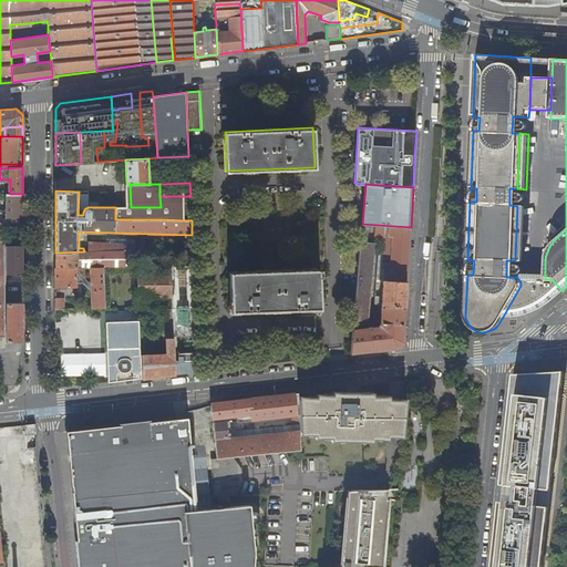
[(6,194),(6,222),(22,222),(22,215),(22,203),(22,194),(10,194),(6,194)]
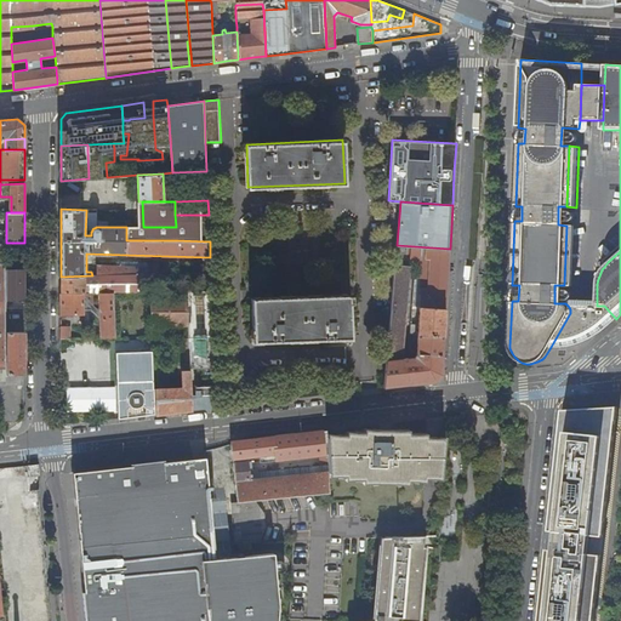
[(175,215),(176,227),(177,240),(210,241),(209,215),(175,215)]
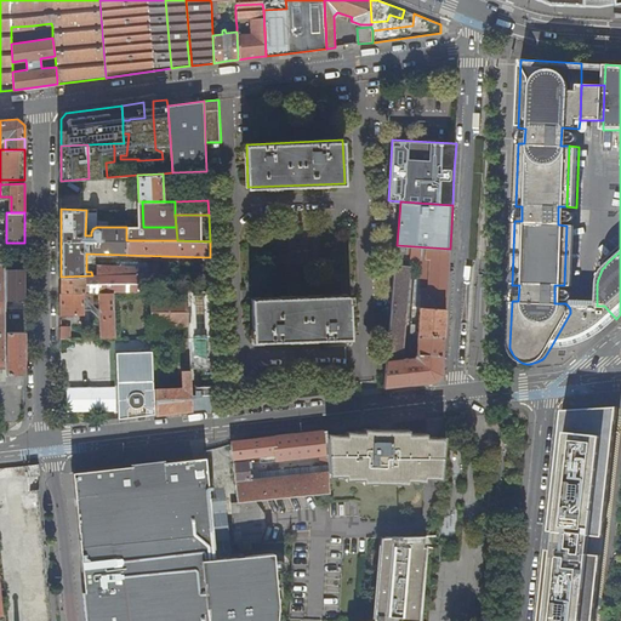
[(575,226),(567,226),(564,285),(573,285),(575,226)]
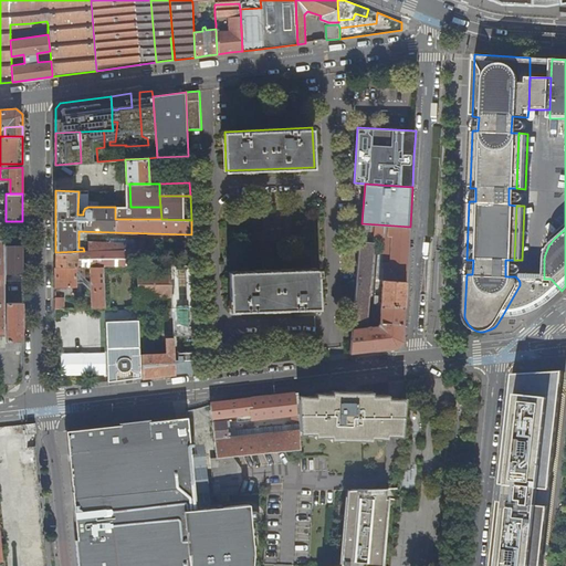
[(160,207),(130,207),(115,207),(115,219),(161,219),(160,207)]
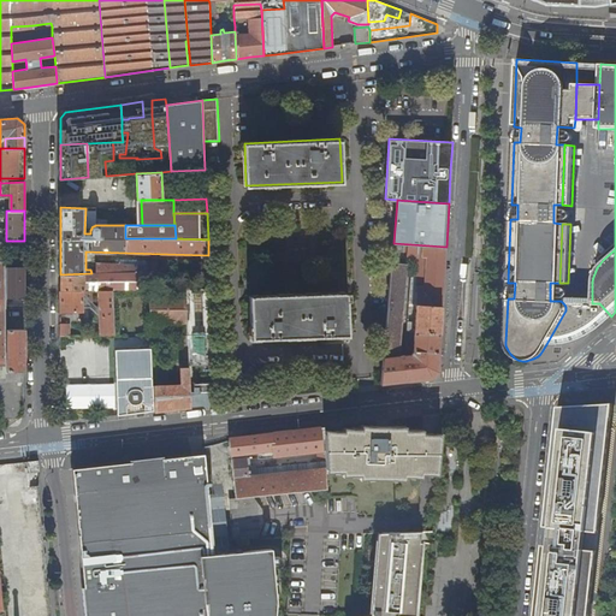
[(446,247),(394,243),(392,256),(407,258),(410,264),(413,264),(419,265),(416,304),(443,307),(444,283),(445,256),(446,247)]
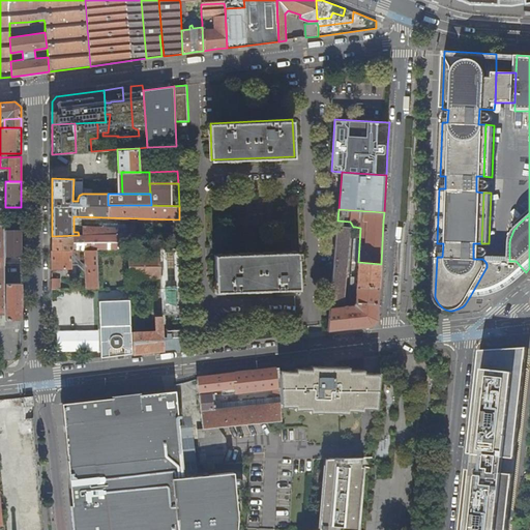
[(353,301),(350,300),(350,304),(340,305),(341,301),(345,301),(351,227),(353,227),(350,222),(337,221),(337,226),(328,330),(352,328),(372,325),(378,320),(379,302),(356,301),(353,301)]
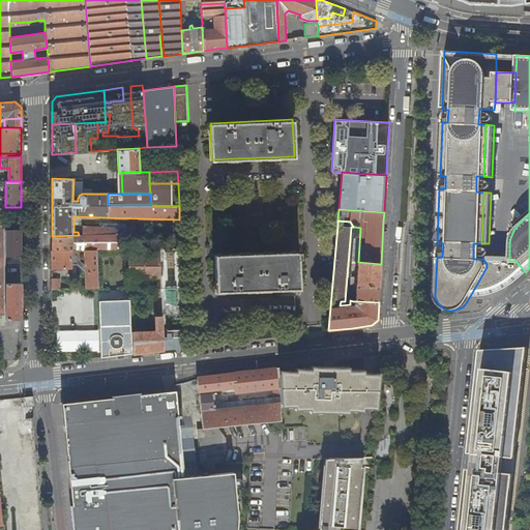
[(84,227),(84,235),(127,235),(128,235),(126,224),(101,224),(101,228),(84,227)]
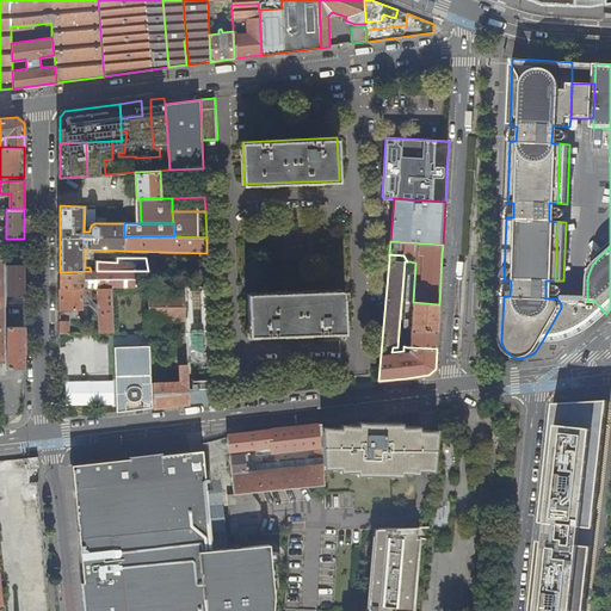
[(24,277),(24,264),(7,264),(7,295),(24,295),(24,277)]
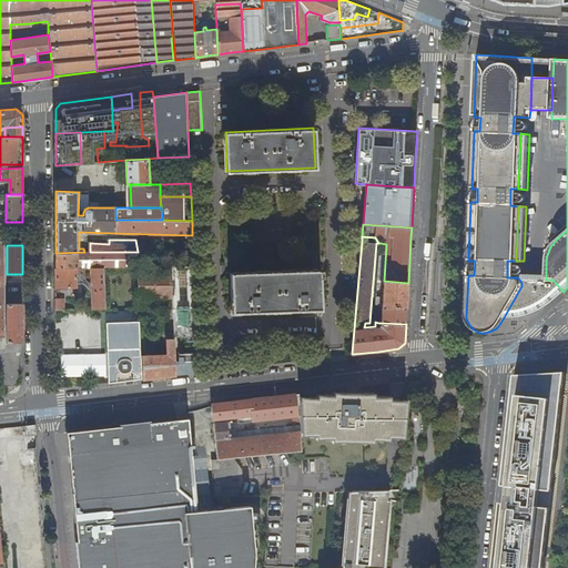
[(182,251),(183,266),(193,266),(193,251),(182,251)]
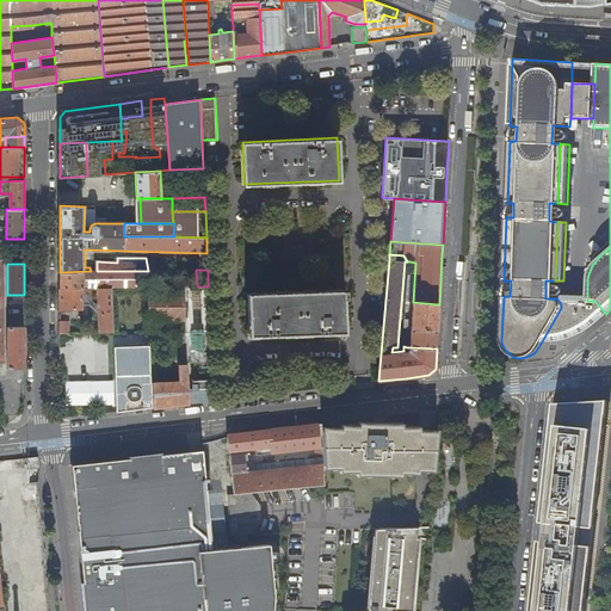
[(148,288),(147,271),(97,271),(91,271),(60,272),(60,279),(60,288),(112,288),(148,288)]
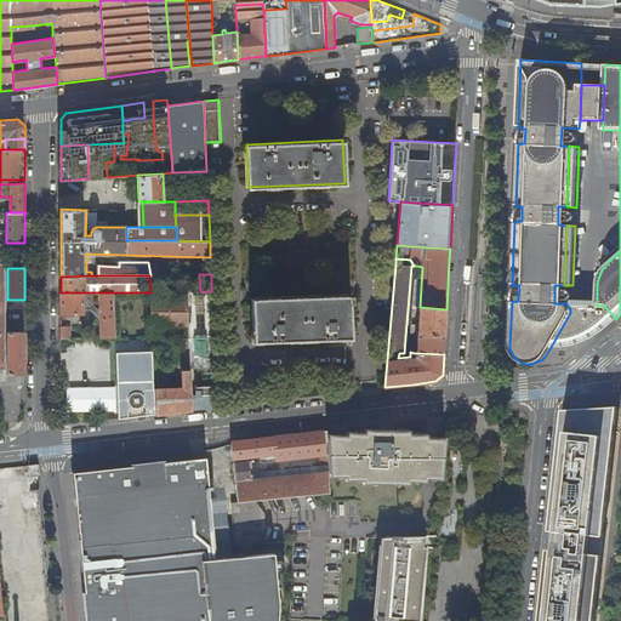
[(191,368),(215,368),(211,291),(200,291),(187,291),(187,297),(191,368)]
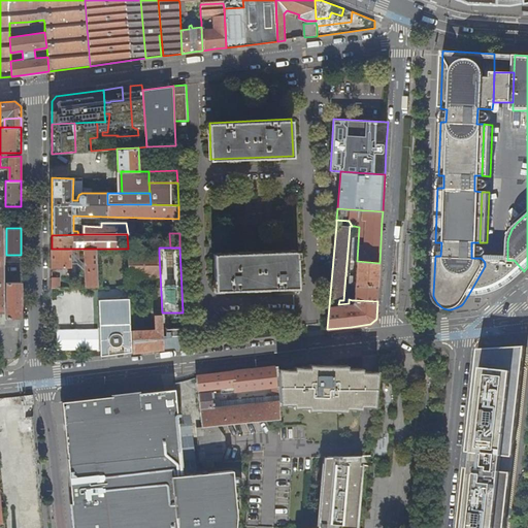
[(97,249),(52,249),(52,268),(72,268),(72,263),(78,263),(86,269),(86,287),(99,287),(97,249)]
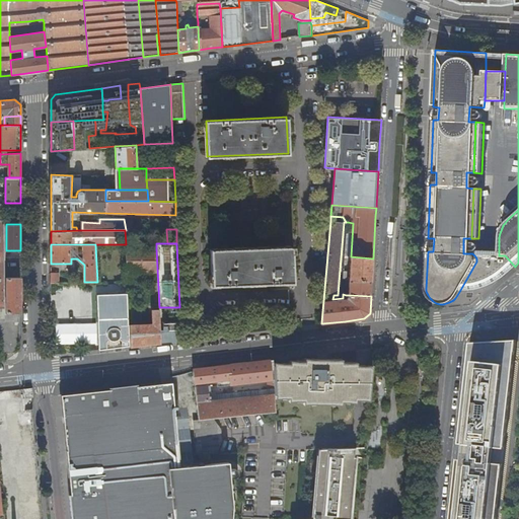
[(294,252),(293,246),(211,249),(212,285),(293,282),(292,252),(294,252)]
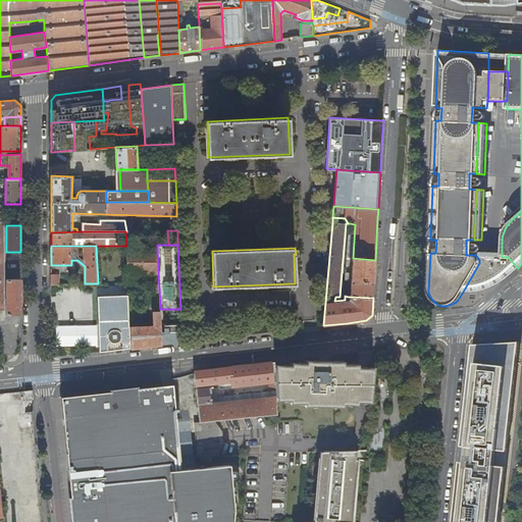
[(143,325),(129,326),(131,348),(147,346),(161,345),(161,332),(160,309),(157,250),(126,250),(127,272),(149,273),(149,301),(152,301),(153,325),(143,325)]
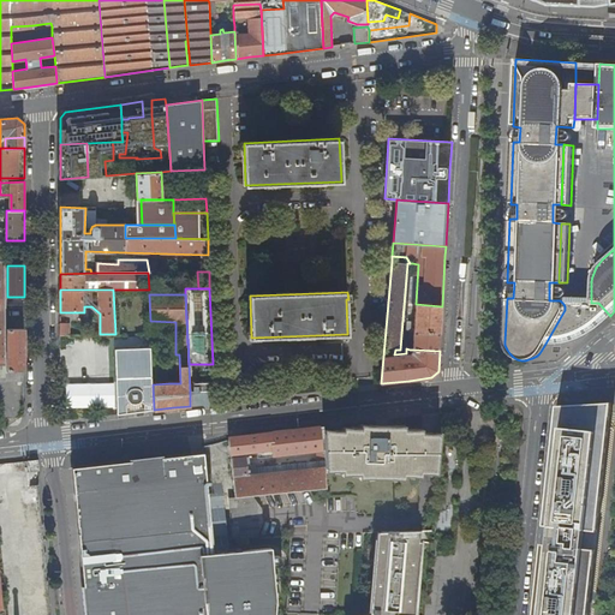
[(591,297),(549,296),(549,300),(559,300),(560,300),(562,303),(563,304),(565,306),(565,310),(545,344),(549,345),(553,345),(559,344),(565,342),(569,341),(575,340),(579,339),(584,336),(590,333),(595,329),(596,328),(596,329),(610,316),(598,303),(591,303),(591,297)]
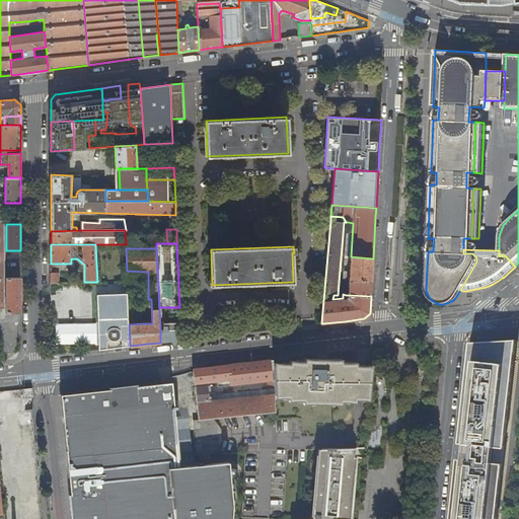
[(351,256),(345,256),(345,263),(350,263),(350,272),(344,271),(344,279),(347,279),(350,280),(372,281),(372,270),(373,258),(351,256)]
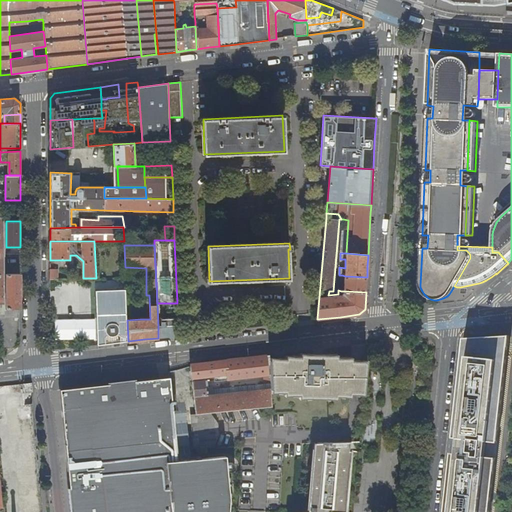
[(20,273),(6,272),(6,308),(20,307),(20,296),(20,273)]
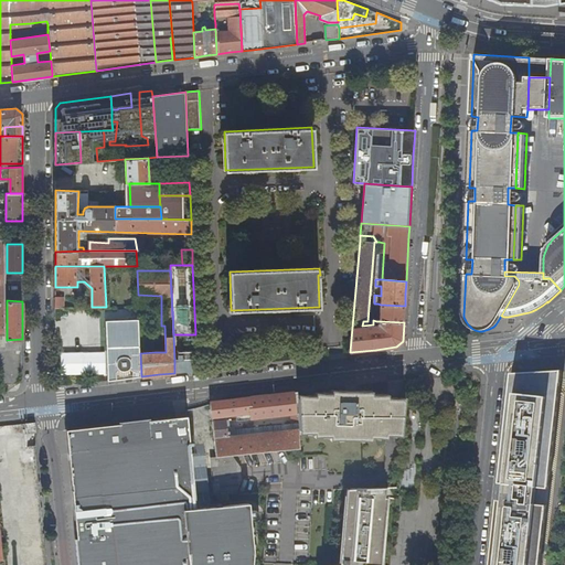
[(377,304),(374,304),(374,312),(380,312),(380,317),(374,318),(373,320),(376,321),(380,321),(404,322),(404,313),(405,306),(381,305),(377,304)]
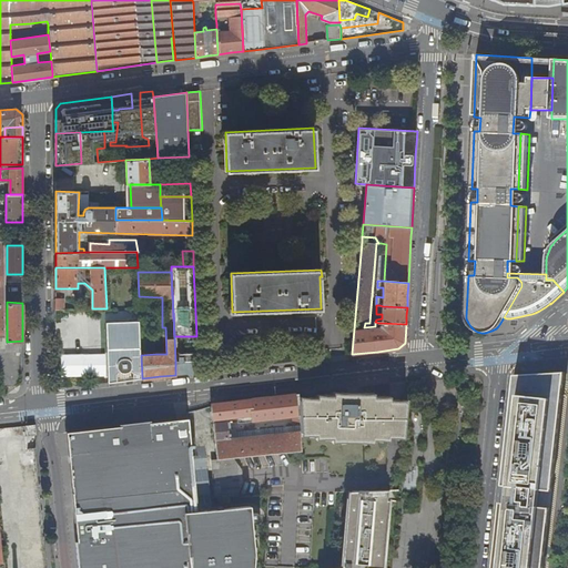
[(99,311),(99,320),(109,320),(109,311),(99,311)]
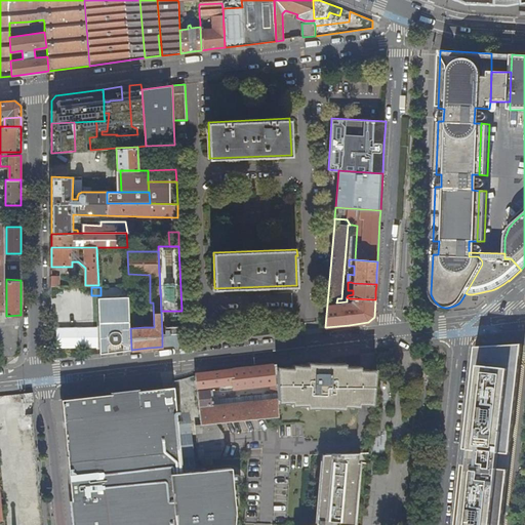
[(129,296),(97,297),(99,354),(109,353),(109,346),(111,342),(111,344),(112,344),(113,345),(114,345),(115,345),(116,345),(117,345),(118,345),(119,344),(119,342),(120,342),(122,345),(122,351),(131,350),(130,328),(129,303),(129,296)]
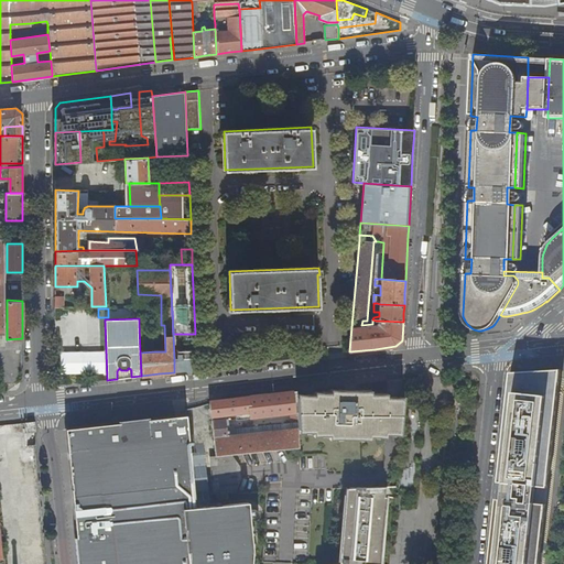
[(140,353),(154,351),(153,324),(139,325),(140,353)]
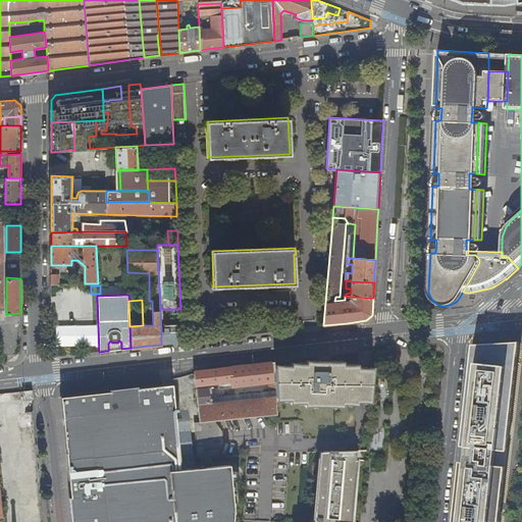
[(164,332),(161,332),(161,345),(172,343),(181,342),(180,324),(164,324),(164,332)]
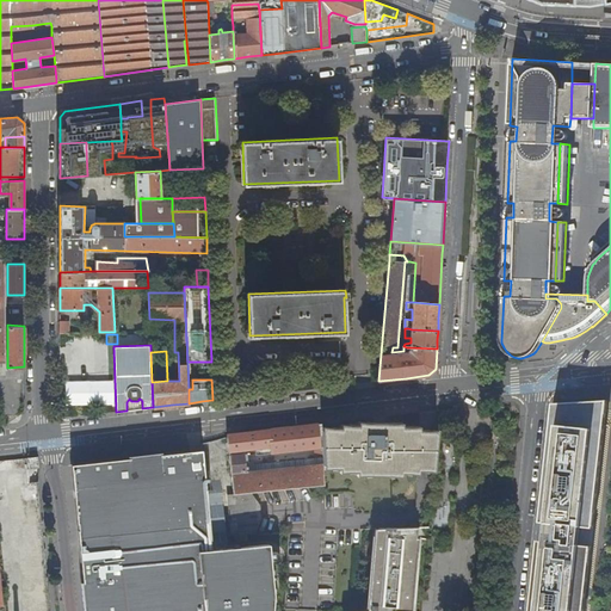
[(585,610),(592,547),(581,545),(582,528),(594,529),(609,401),(593,402),(569,403),(554,403),(541,523),(557,525),(555,543),(538,541),(537,555),(535,581),(532,603),(530,610),(585,610)]
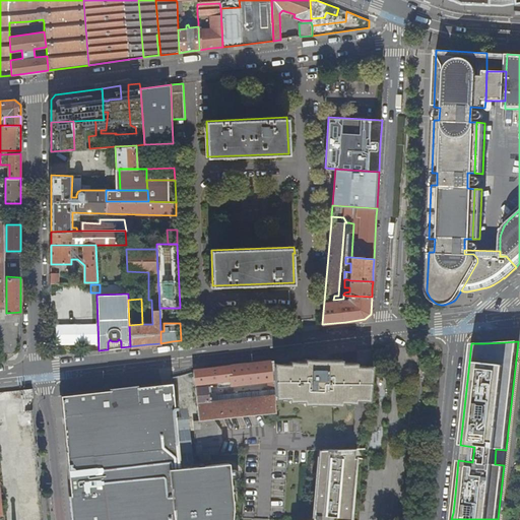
[(275,397),(274,367),(274,361),(194,370),(195,382),(198,420),(199,420),(212,419),(276,412),(275,397)]
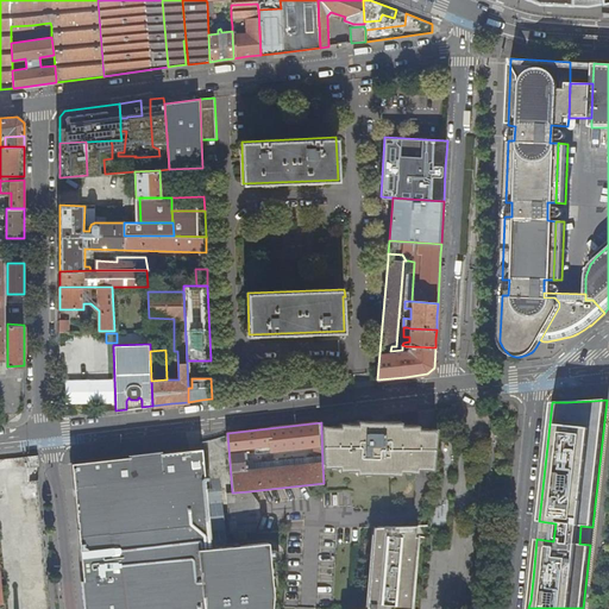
[(339,429),(321,429),(322,465),(338,464),(338,468),(356,468),(356,471),(400,471),(400,469),(416,469),(418,465),(434,465),(438,432),(418,431),(418,428),(401,427),(401,425),(356,424),(356,426),(339,426),(339,429)]
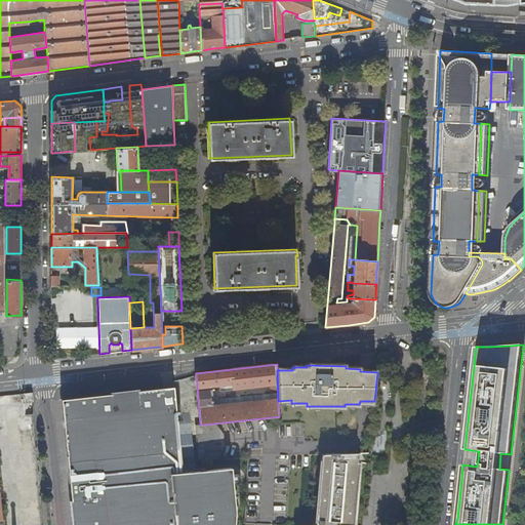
[(81,397),(63,399),(71,489),(73,489),(76,524),(234,524),(235,510),(233,483),(238,482),(237,474),(232,474),(232,467),(183,473),(174,387),(157,389),(157,391),(149,392),(149,389),(138,391),(138,393),(132,394),(132,395),(125,395),(113,396),(113,394),(98,395),(99,398),(94,398),(93,396),(86,397),(86,399),(81,400),(81,397)]
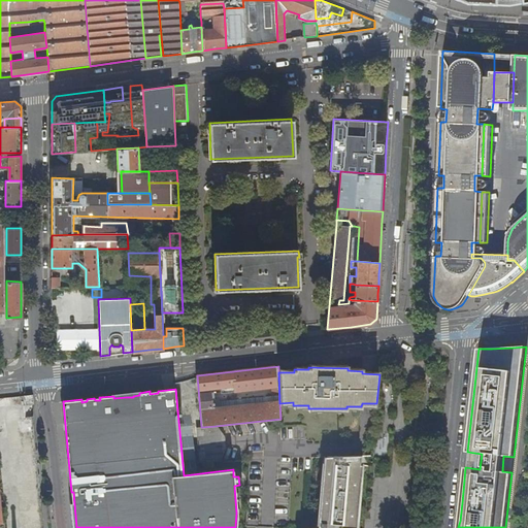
[(35,417),(33,394),(24,396),(26,418),(35,417)]
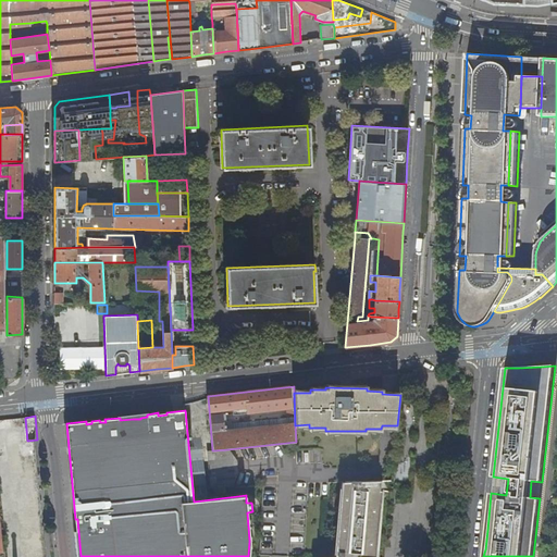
[(236,459),(227,449),(213,450),(212,450),(207,450),(211,489),(232,486),(237,474),(236,459)]
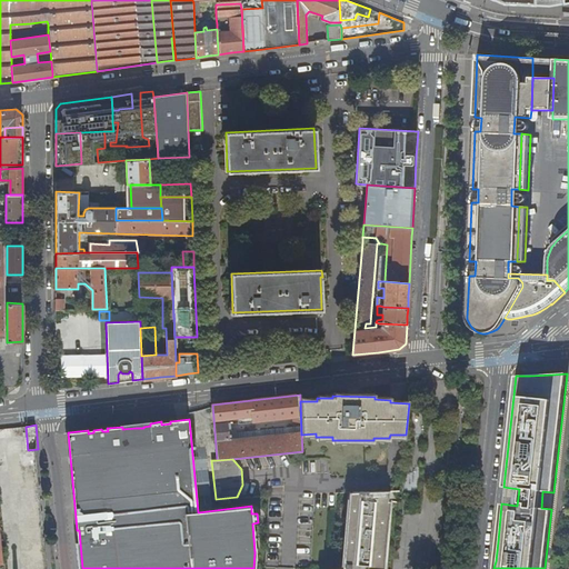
[(519,489),(503,487),(502,498),(501,503),(517,506),(519,489)]
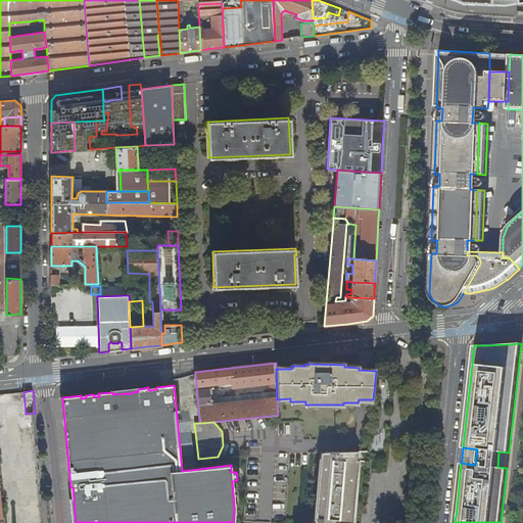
[(336,522),(337,522),(344,522),(351,522),(359,460),(357,460),(358,450),(321,452),(315,522),(336,522)]
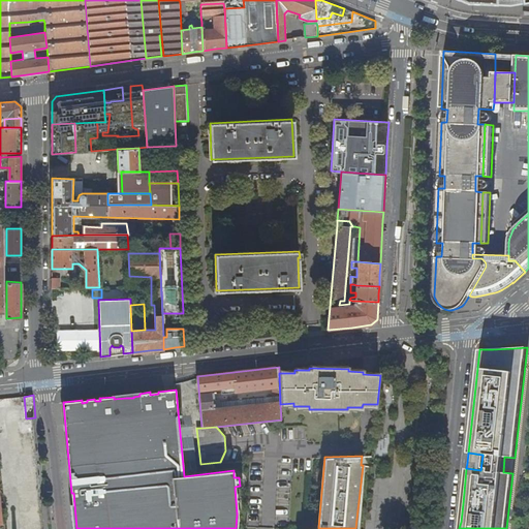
[(512,473),(515,458),(504,457),(503,472),(512,473)]
